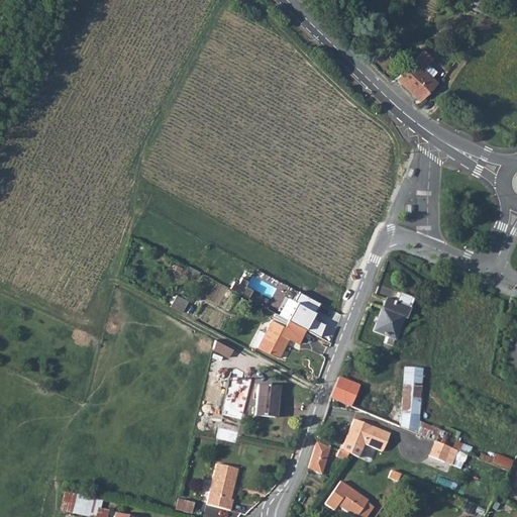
[(491,0),(473,0),(470,8),(486,14),(491,0)]
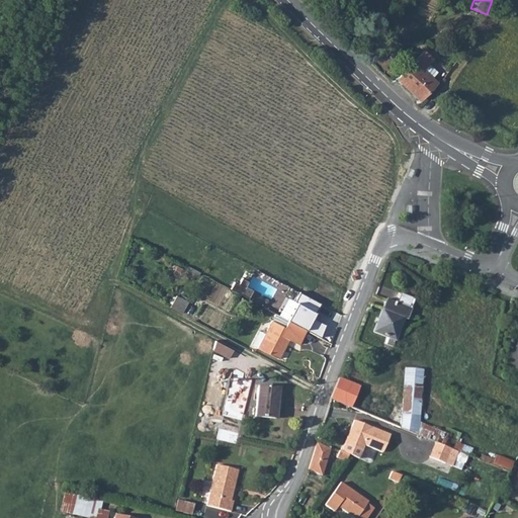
[(428,63),(432,59),(424,51),(399,77),(406,83),(404,86),(412,93),(414,91),(422,98),(436,82),(432,78),(423,69),(428,63)]
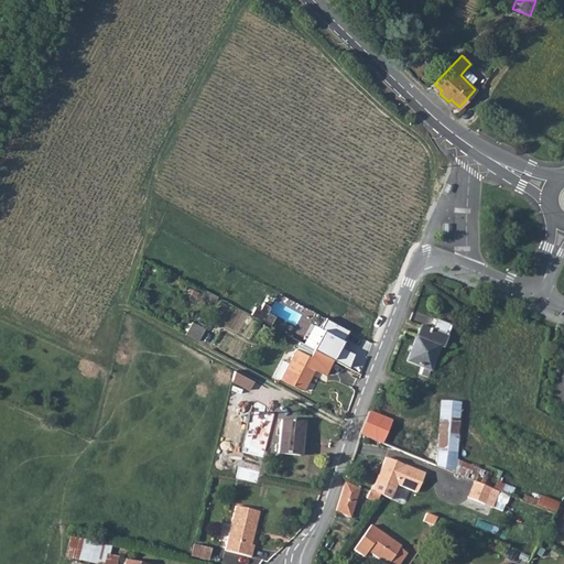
[(461,75),(470,85),(476,78),(466,68),(461,75)]
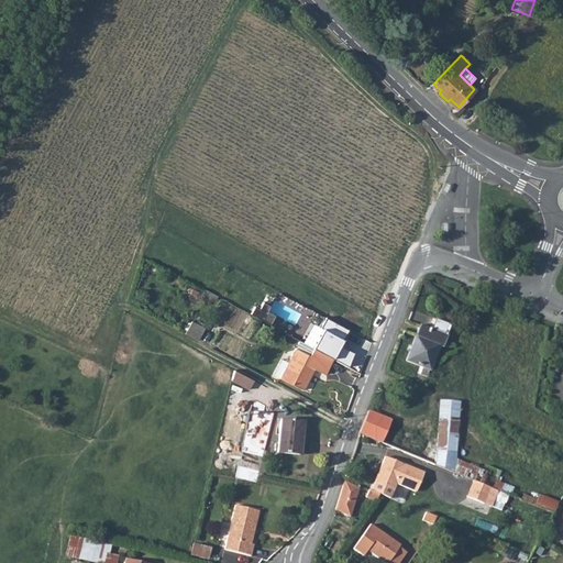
[(441,90),(433,84),(431,86),(439,94),(441,90)]
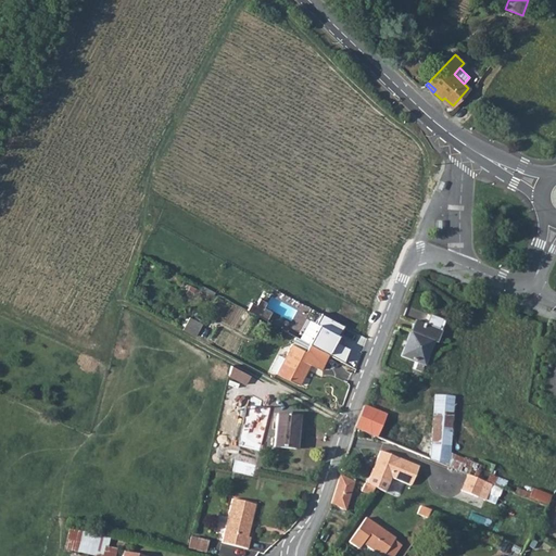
[(444,98),(442,100),(450,108),(453,105),(444,98)]
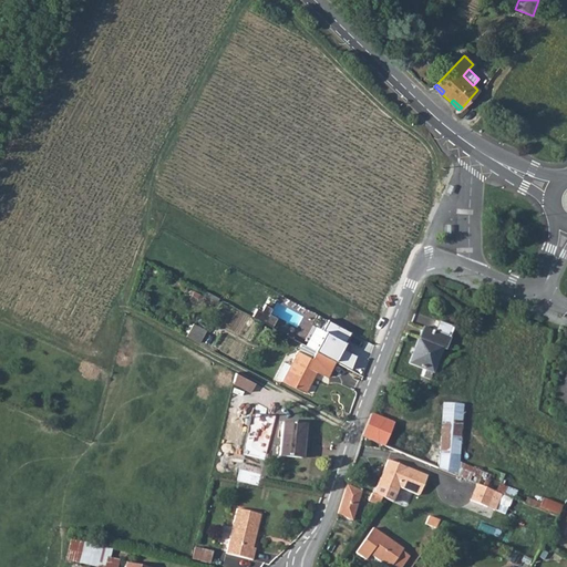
[(209,298),(217,302),(219,299),(206,291),(204,296),(209,298)]
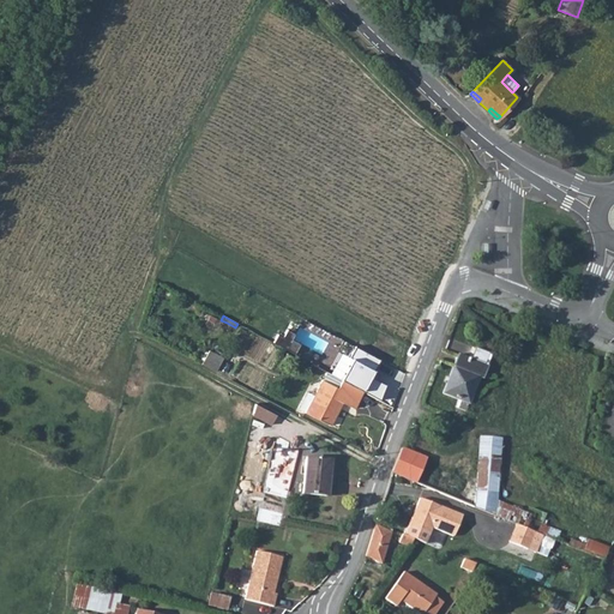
[(223,330),(232,335),(235,327),(227,323),(223,330)]
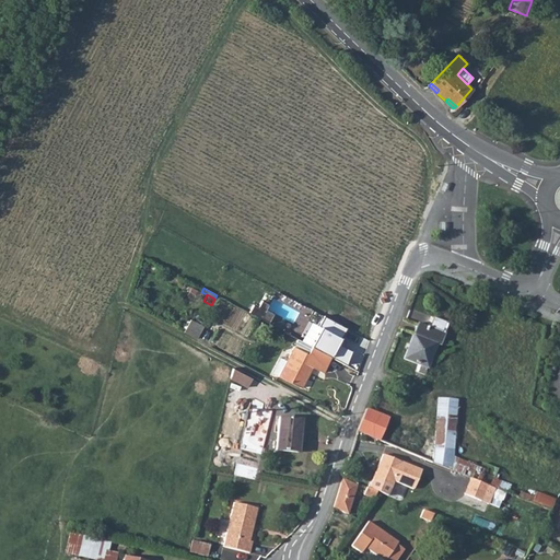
[(265,308),(268,303),(261,299),(257,306),(253,304),(248,311),(268,322),(272,313),(265,308)]
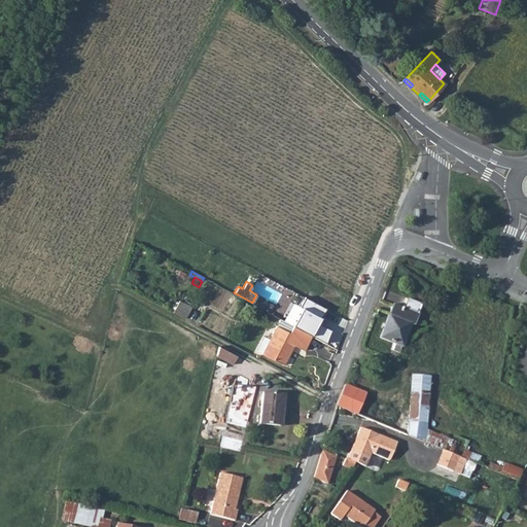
[(292,302),(282,320),(292,325),(311,336),(324,343),(329,329),(317,323),(325,308),(305,296),(300,306),(292,302)]
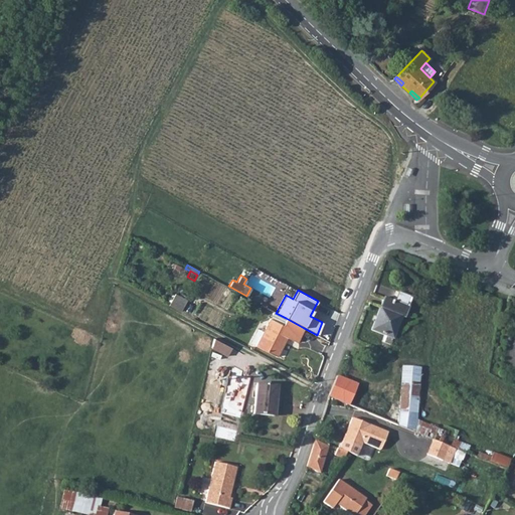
[(395,301),(408,307),(412,297),(398,292),(395,301)]
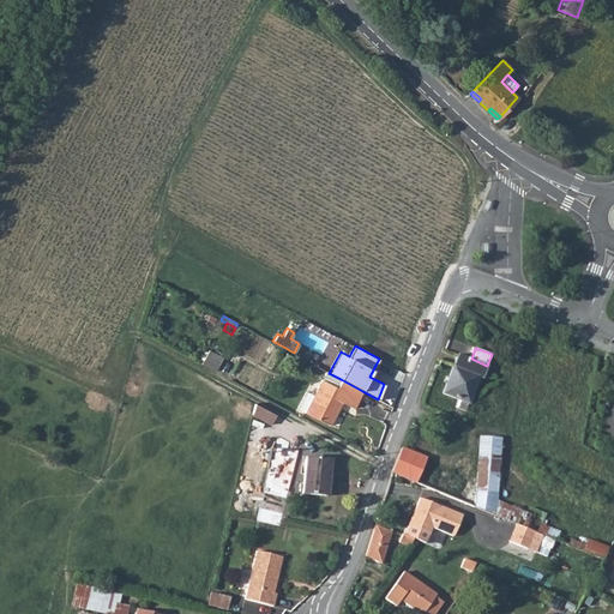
[(215,372),(223,357),(209,350),(202,365),(215,372)]
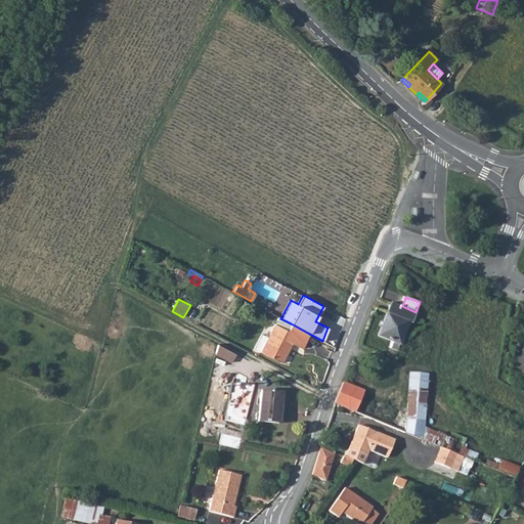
[(416,312),(402,306),(391,302),(378,336),(391,341),(399,344),(408,322),(411,323),(416,312)]
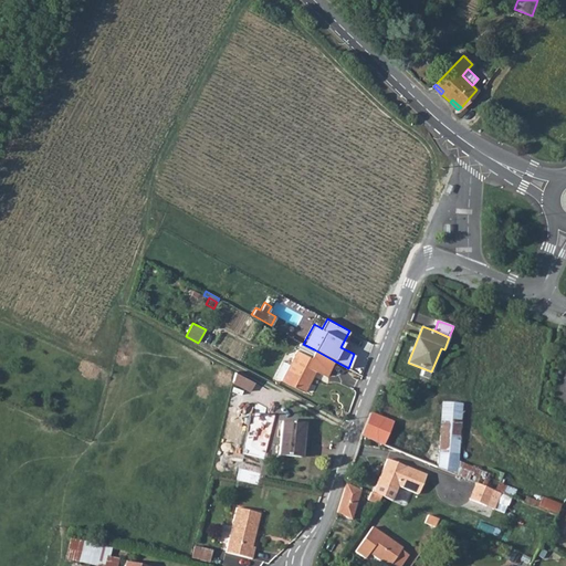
[(303,344),(301,343),(296,350),(311,357),(314,349),(303,344)]
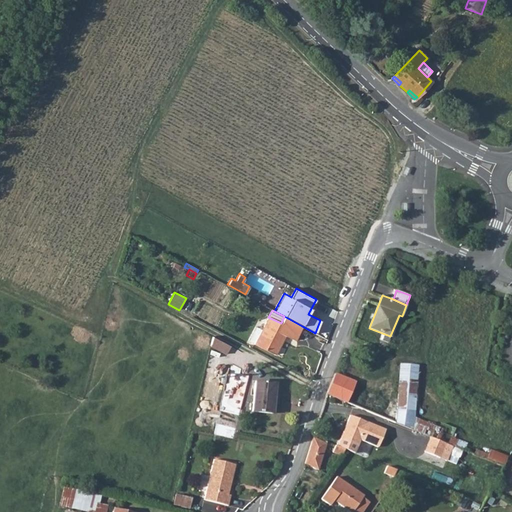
[(285,335),(295,340),(302,326),(284,316),(281,323),(268,317),(254,344),(275,354),(285,335)]
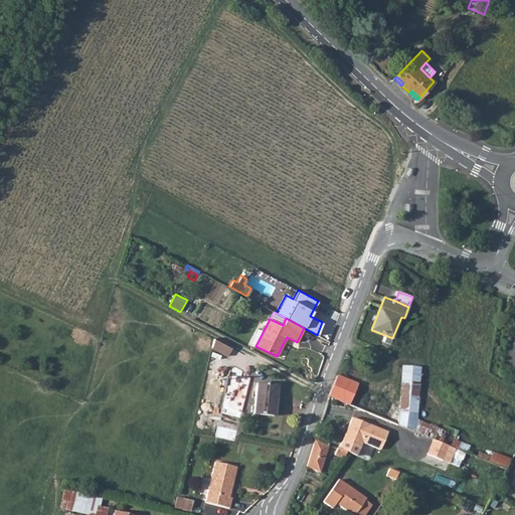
[(392,338),(384,335),(382,342),(390,345),(392,338)]
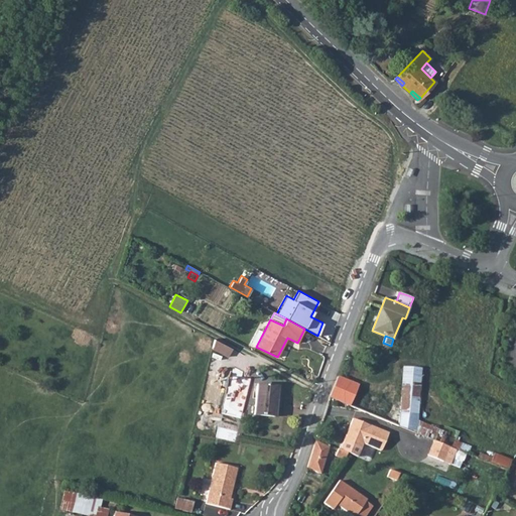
[(215,340),(212,349),(227,358),(232,349),(215,340)]
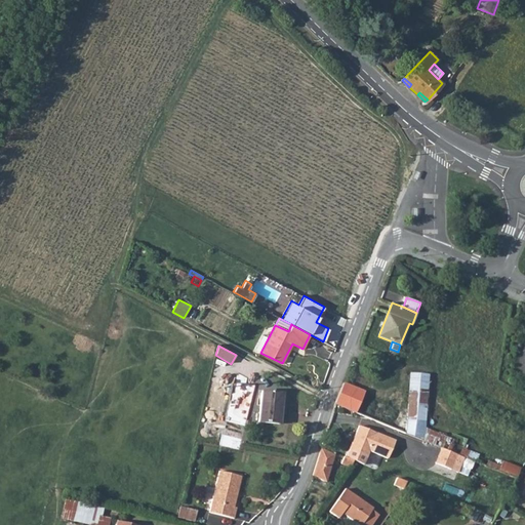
[(405,433),(422,440),(423,428),(428,374),(411,372),(407,410),(405,433)]
